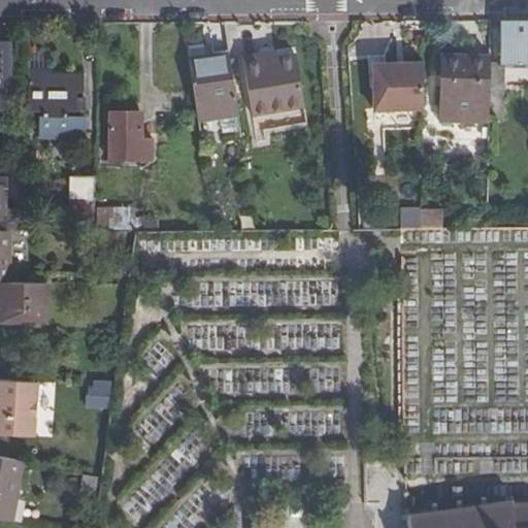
[(527,24),(504,25),(504,60),(527,59),(527,24)]
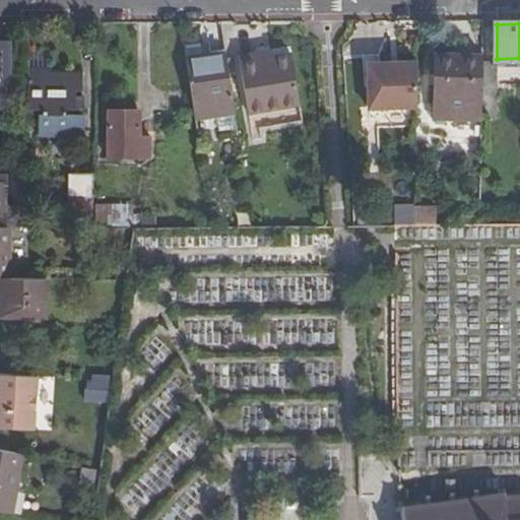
[(272,51),(241,56),(249,114),(302,107),(295,56),(273,59),(272,51)]
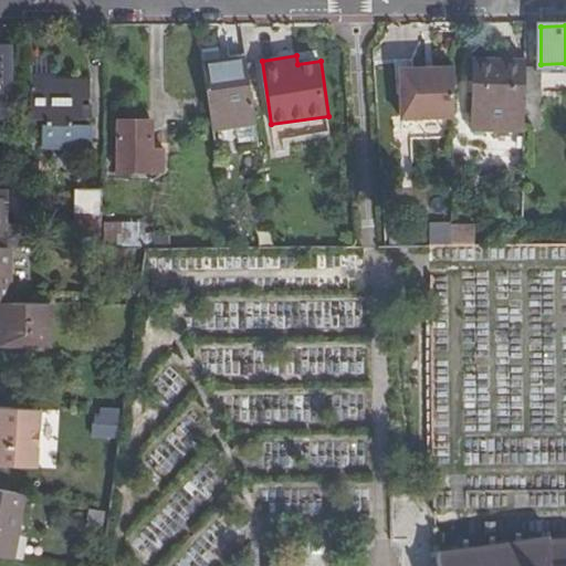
[(247,62),(203,69),(207,91),(219,90),(223,118),(254,114),(247,62)]
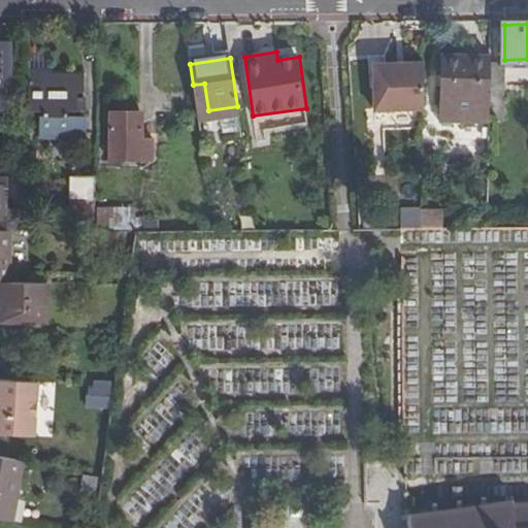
[(388,58),(371,58),(377,113),(425,111),(426,65),(388,65),(388,58)]
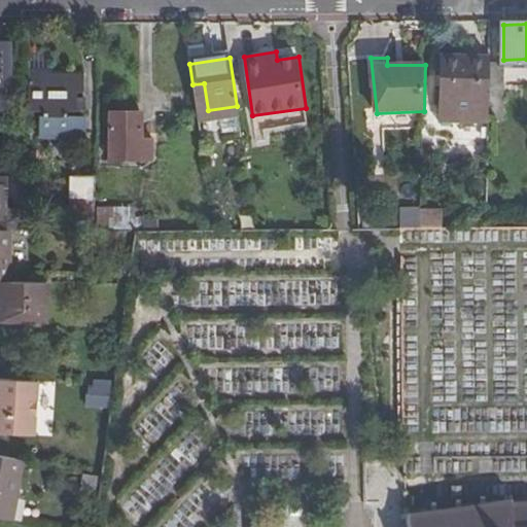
[(454,115),(489,117),(490,69),(491,63),(441,60),(438,108),(454,109),(454,115)]
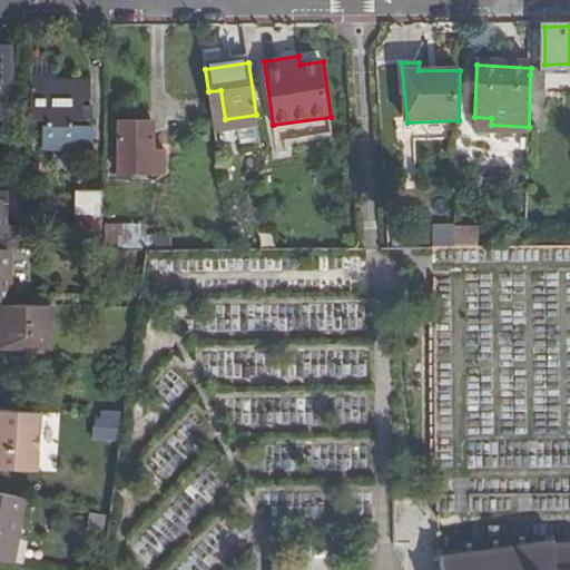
[(53,72),(31,74),(31,117),(53,117),(52,125),(46,125),(46,145),(92,147),(94,126),(84,126),(84,110),(94,110),(94,78),(55,79),(53,72)]
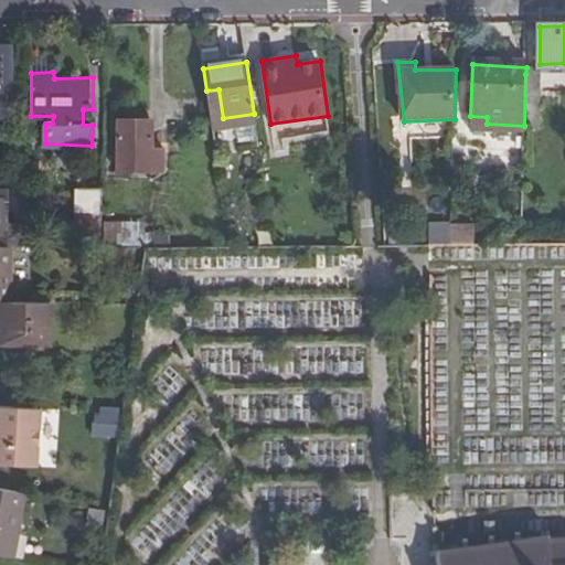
[(547,74),(525,74),(524,126),(524,135),(545,135),(547,74)]
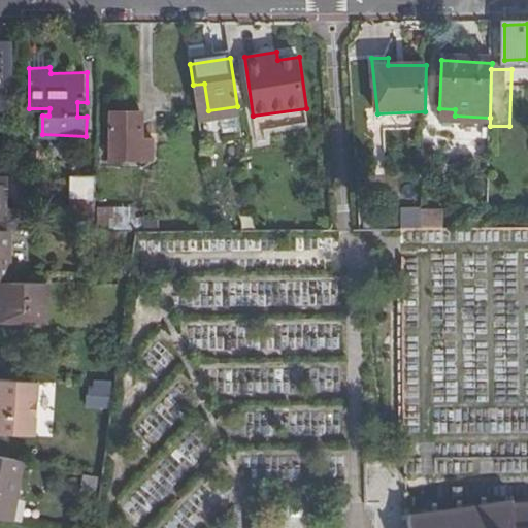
[(114,112),(113,159),(157,160),(158,139),(149,138),(149,114),(114,112)]
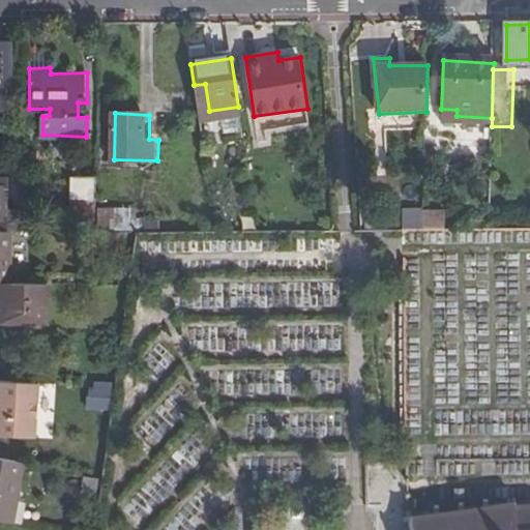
[(7,176),(0,176),(0,230),(30,230),(30,210),(7,210),(7,176)]
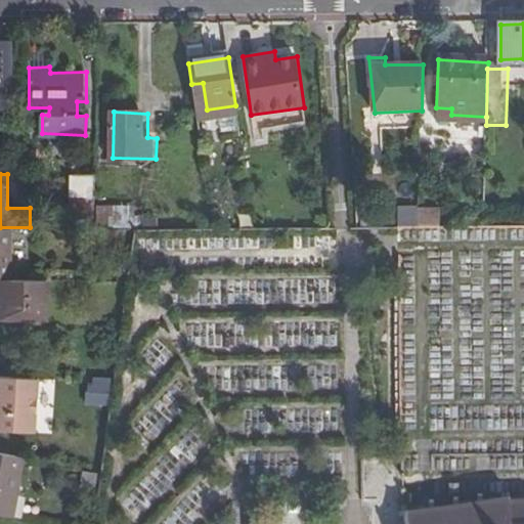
[(77,174),(77,228),(96,228),(97,175),(77,174)]
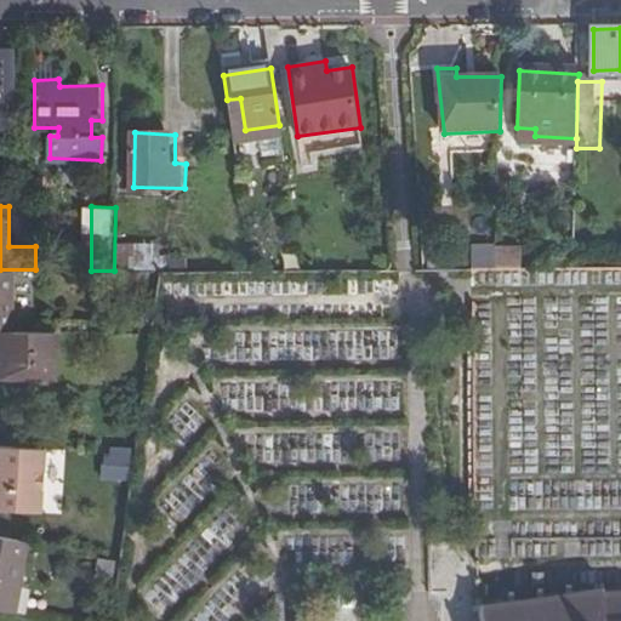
[(469,244),(468,268),(518,271),(519,246),(469,244)]
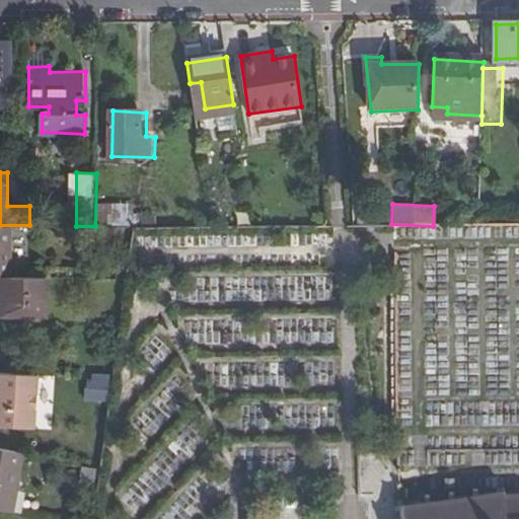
[(240,206),(221,208),(223,219),(242,218),(240,206)]
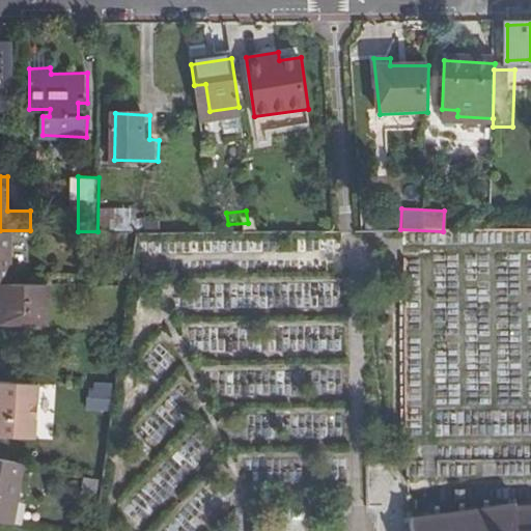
[(0,322),(43,323),(44,283),(0,282),(0,322)]
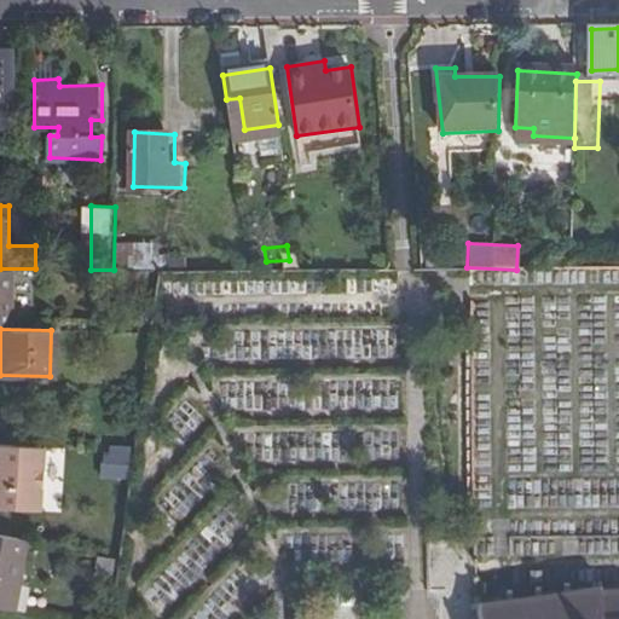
[(0,505),(39,509),(44,445),(0,441),(0,505)]
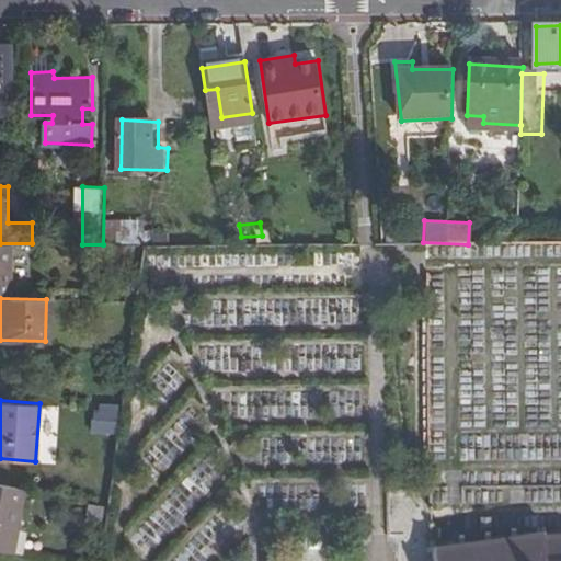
[(91,433),(114,435),(116,405),(93,403),(91,433)]
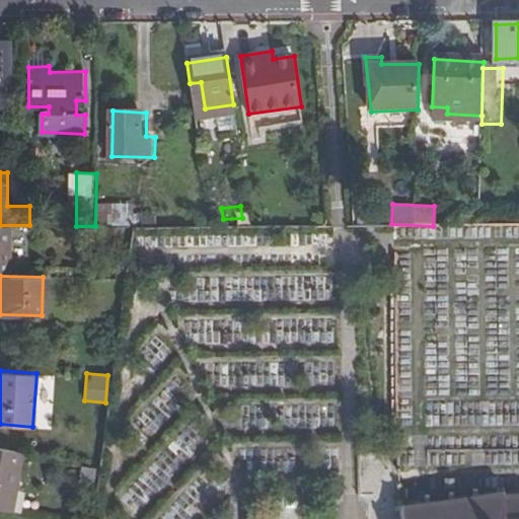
[(0,510),(14,513),(24,454),(0,449),(0,510)]
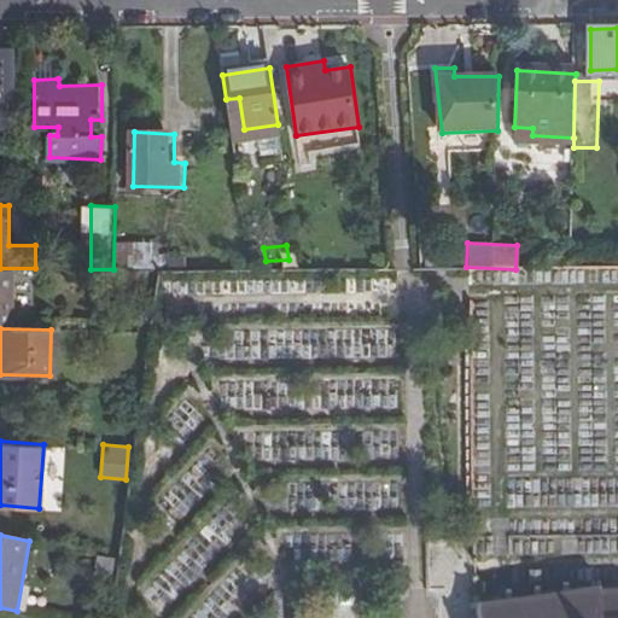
[(617,617),(617,587),(599,589),(599,581),(592,583),(592,589),(569,592),(569,581),(563,582),(563,592),(540,594),(540,583),(534,584),(535,594),(511,596),(511,586),(505,587),(506,596),(479,599),(478,592),(473,592),(474,599),(467,599),(467,604),(473,604),(474,617),(617,617)]
